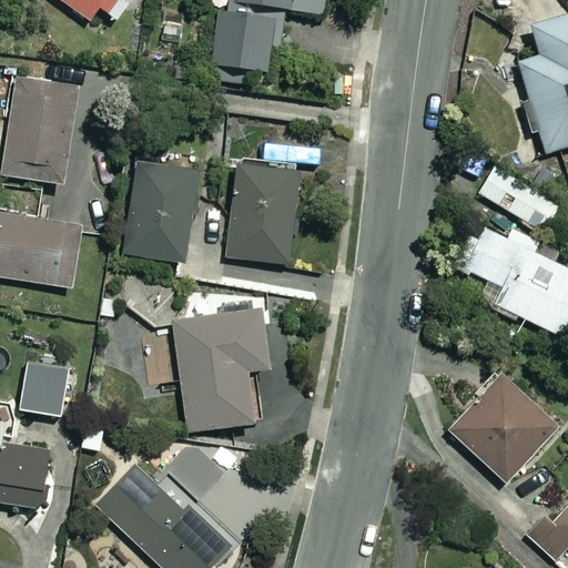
[(57,0),(89,22),(99,9),(117,22),(127,9),(114,0),(57,0)]
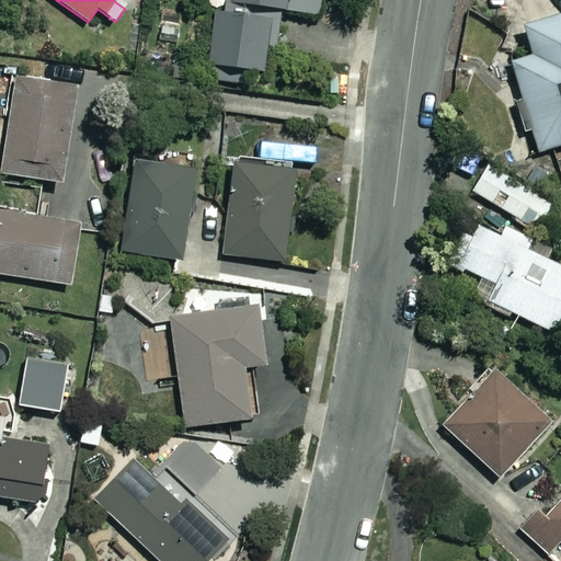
[(226,0),(227,3),(318,15),(319,0),(226,0)]
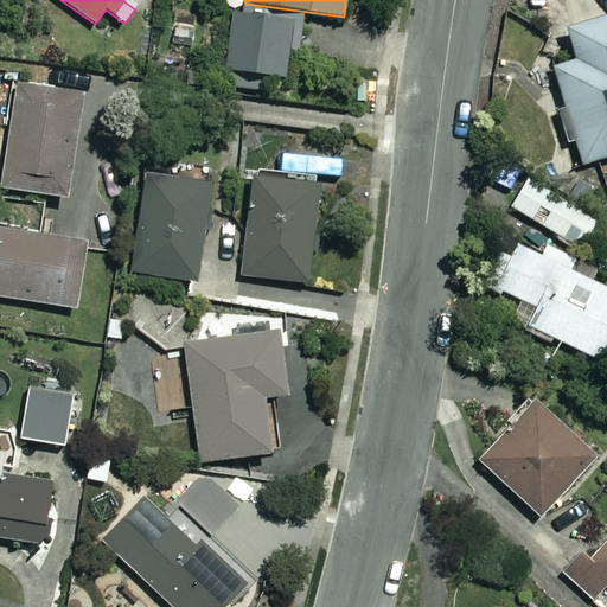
[(227,12),(221,74),(230,75),(229,88),(256,90),(257,75),(286,77),(289,46),(299,48),(301,19),(227,12)]
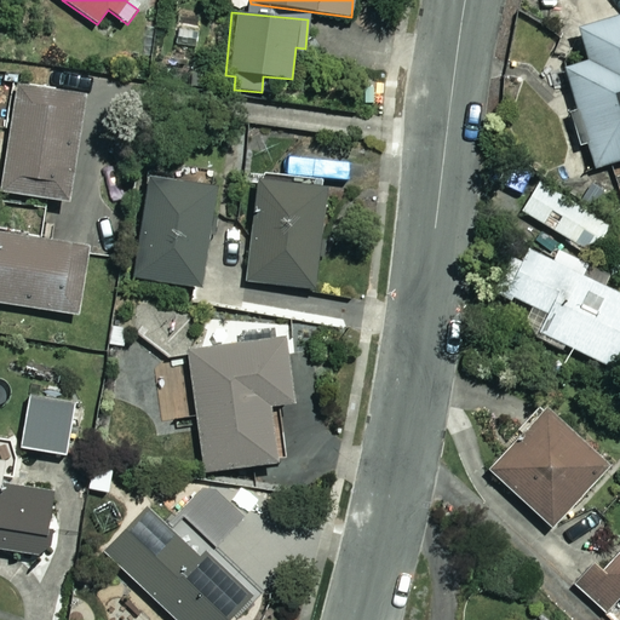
[(619,19),(579,33),(589,63),(564,70),(596,168),(619,160),(619,19)]
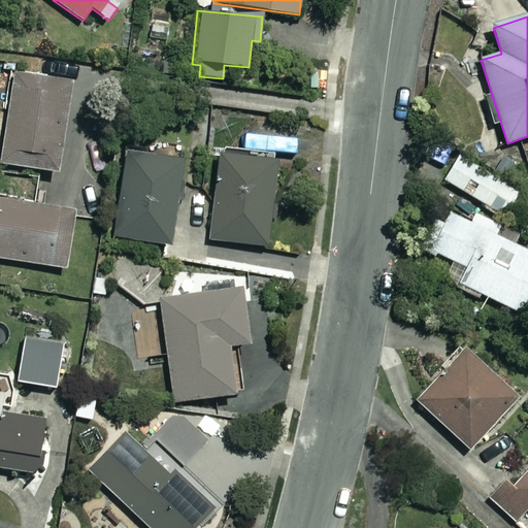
[(72,81),(13,73),(1,165),(59,173),(72,81)]
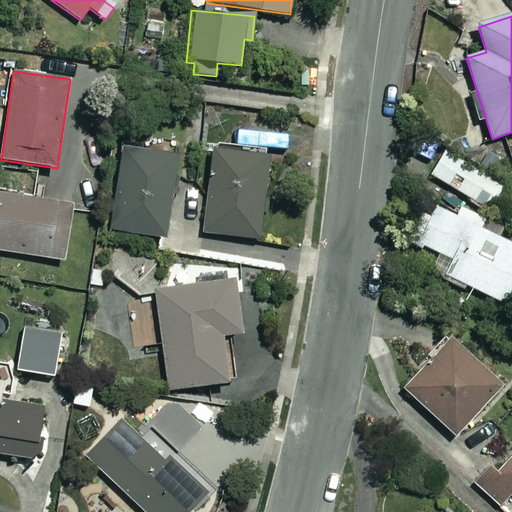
[(268,153),(213,147),(204,234),(259,239),(268,153)]
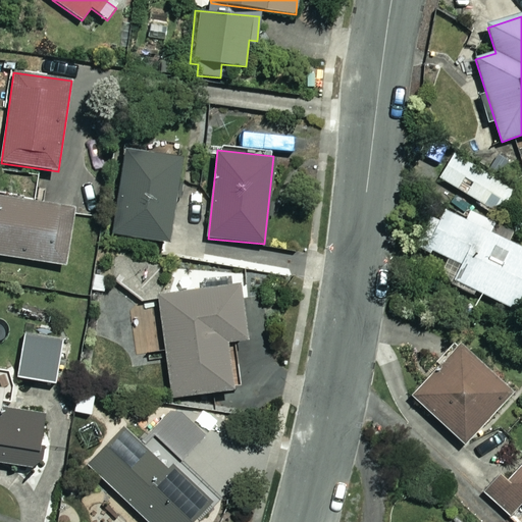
[(183,162),(127,152),(112,233),(167,244),(183,162)]
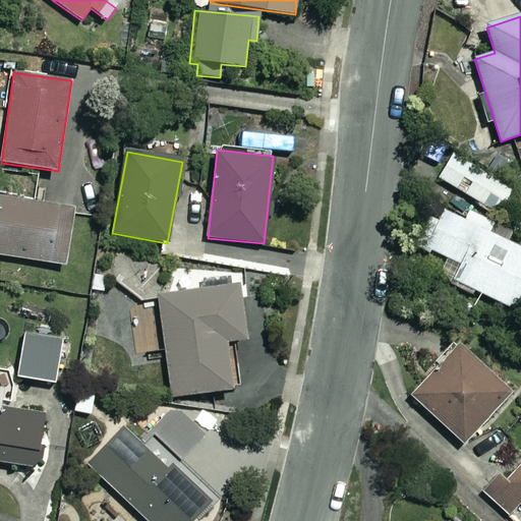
[(455,155),(441,178),(495,212),(509,188),(455,155)]
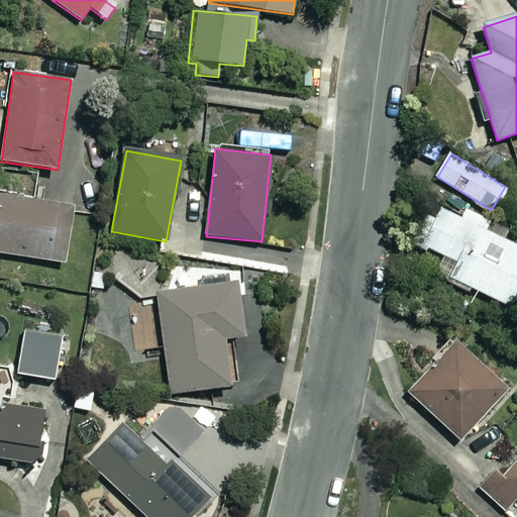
[(74,208),(0,196),(0,253),(65,265),(74,208)]
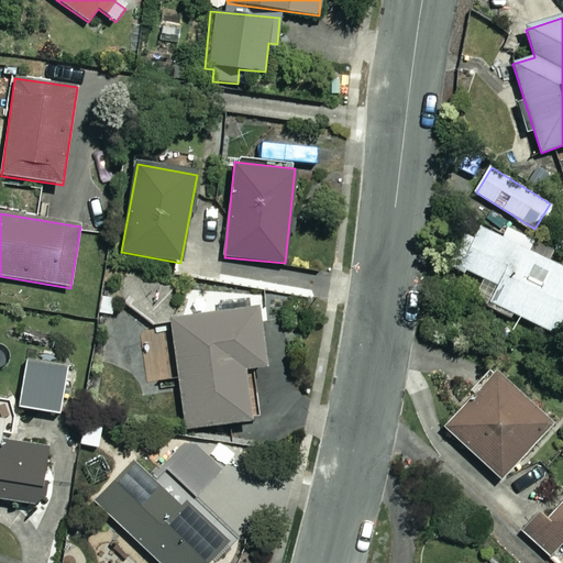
[(507,230),(503,240),(479,229),(474,241),(464,235),(450,264),(497,288),(489,304),(562,339),(562,268),(522,250),(528,240),(507,230)]
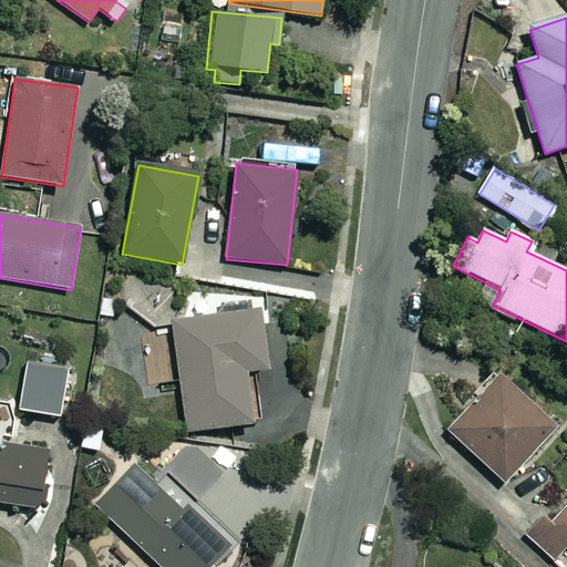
[(260,299),(222,303),(223,316),(173,322),(186,432),(255,423),(248,371),(269,368),(260,299)]
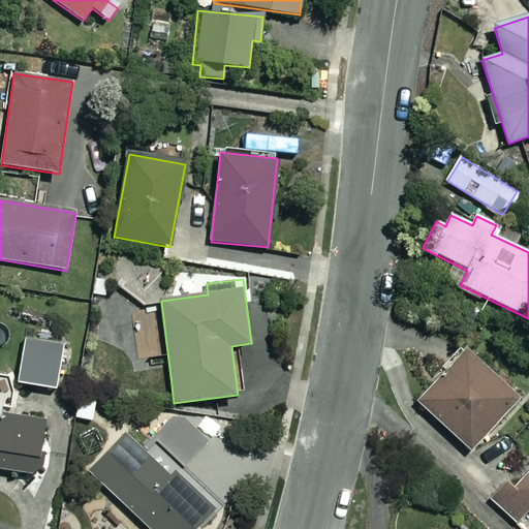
[(59,346),(25,341),(19,384),(53,389),(59,346)]
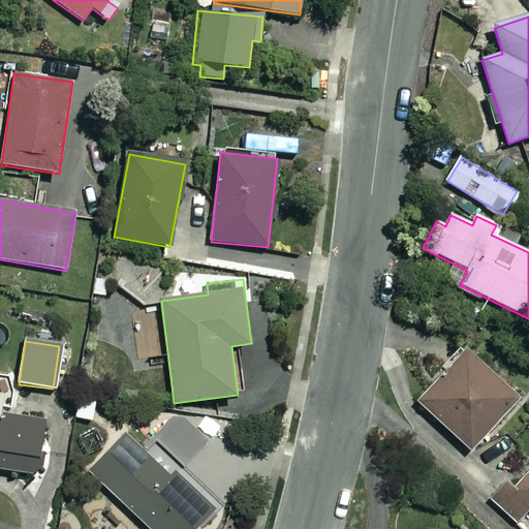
[(516,396),(466,351),(418,405),(468,449),(516,396)]
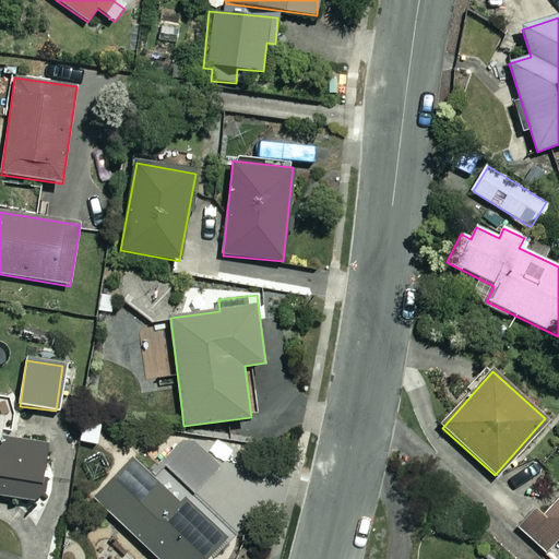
[(0,496),(37,502),(45,447),(0,439),(0,496)]
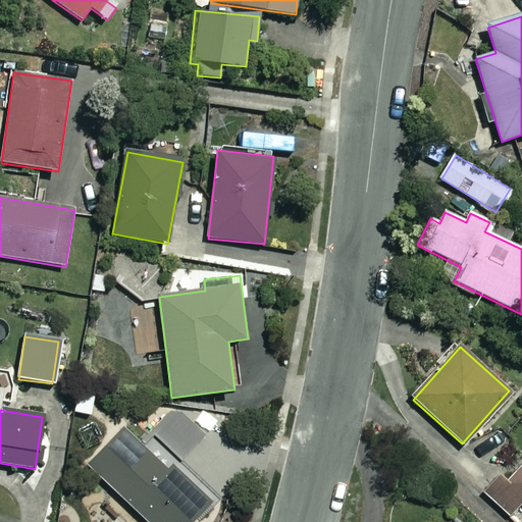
[(177,410),(153,436),(180,463),(205,436),(177,410)]
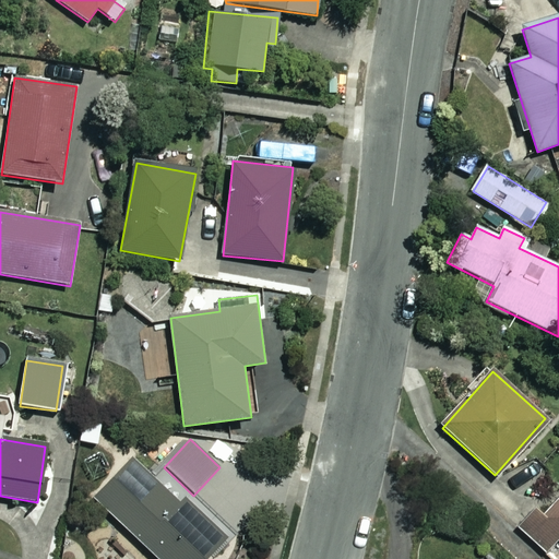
[(180,504),(132,460),(94,501),(156,558),(210,558),(228,540),(185,500),(180,504)]
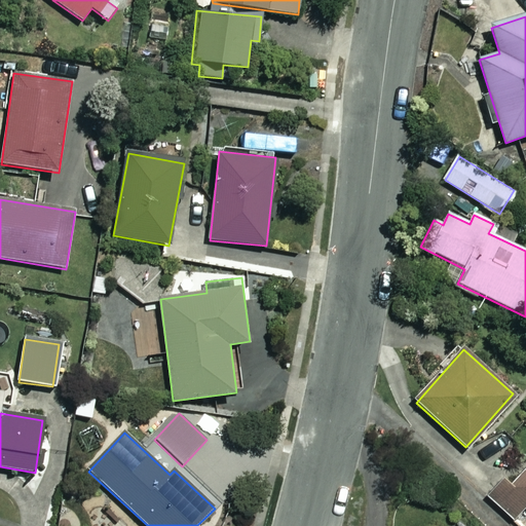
[(525,474),(513,489),(503,481),(488,497),(514,520),(525,506),(525,474)]
